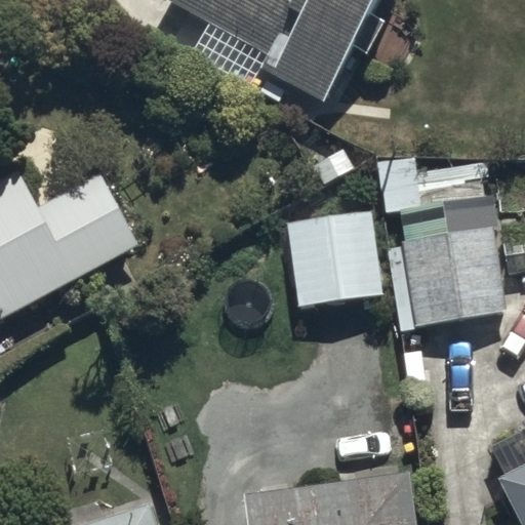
[(327,95),(382,0),(166,0),(165,2),(327,95)]
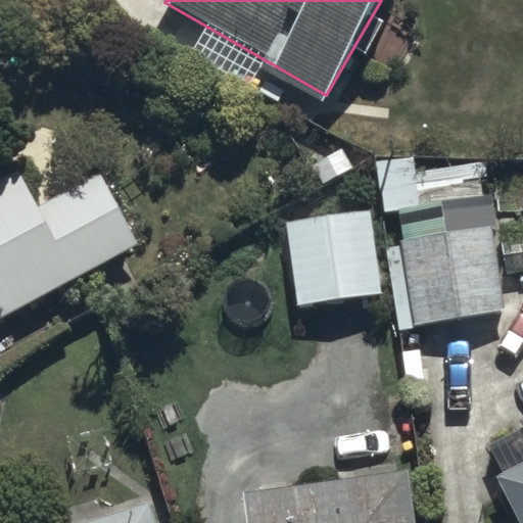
[(0,319),(140,244),(101,172),(38,205),(18,169),(0,178),(0,319)]
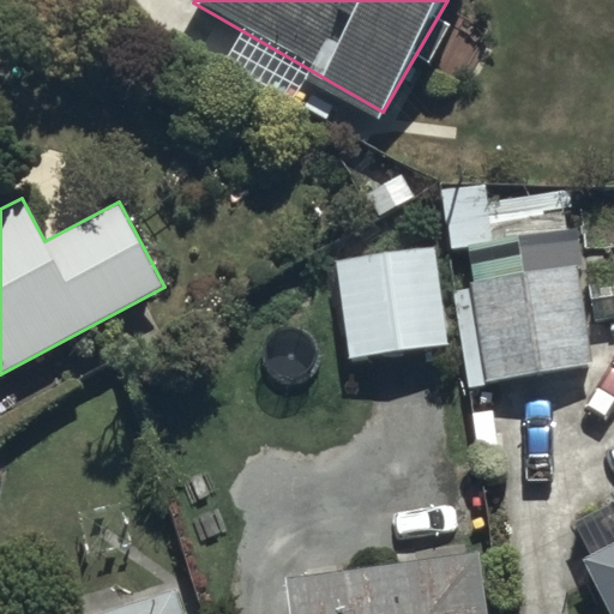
[(348,362),(446,348),(432,246),(333,259),(348,362)]
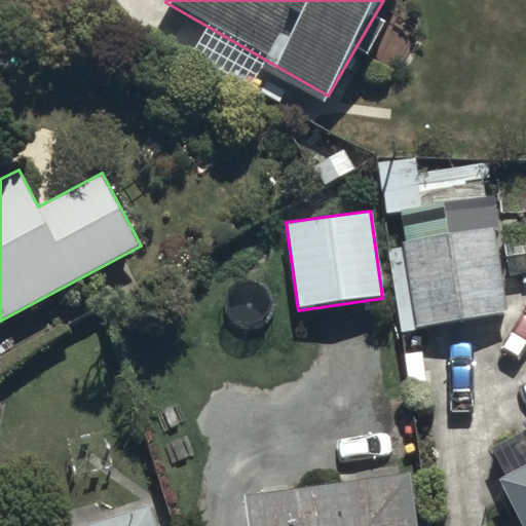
[(393,243),(407,329),(510,312),(496,228),(393,243)]
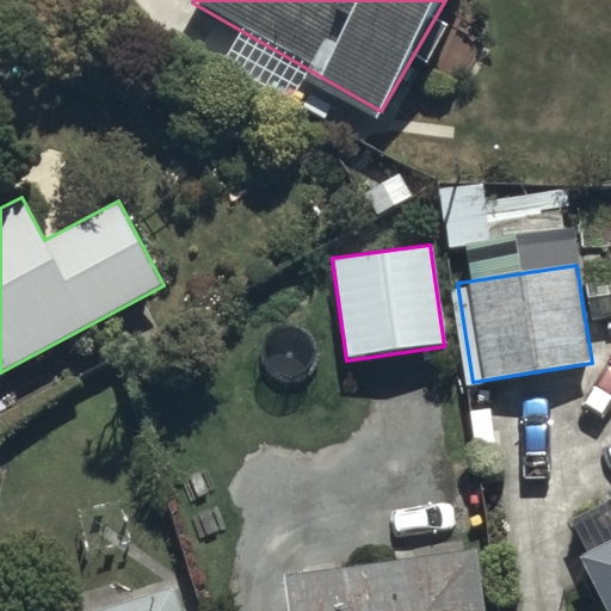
[(610,610),(610,495),(557,525),(605,610),(610,610)]
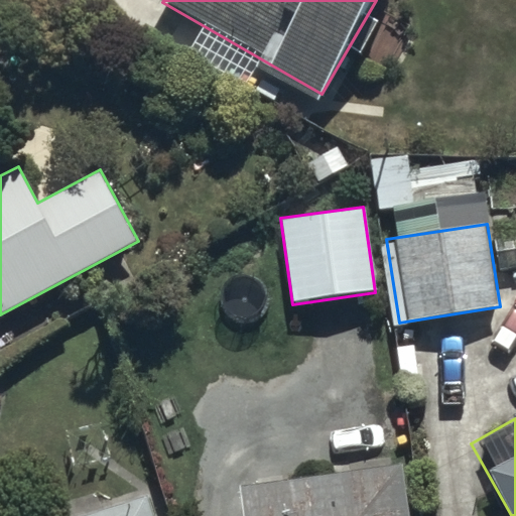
[(407,515),(401,463),(238,485),(242,515),(407,515)]
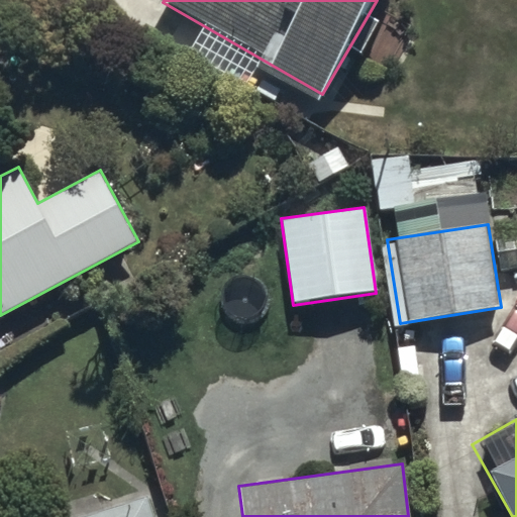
[(150,516),(144,495),(77,516),(150,516)]
